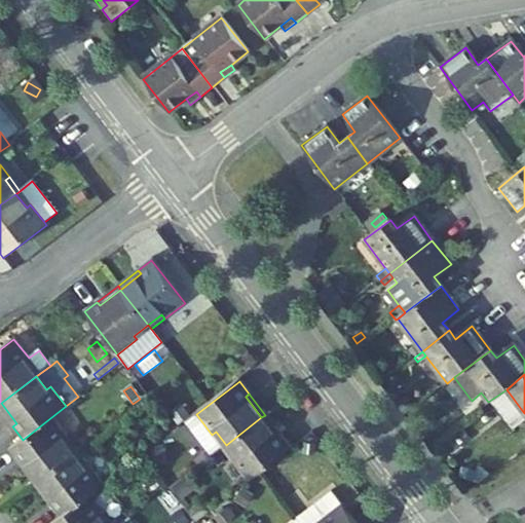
[(396,407),(403,416),(411,411),(403,401),(396,407)]
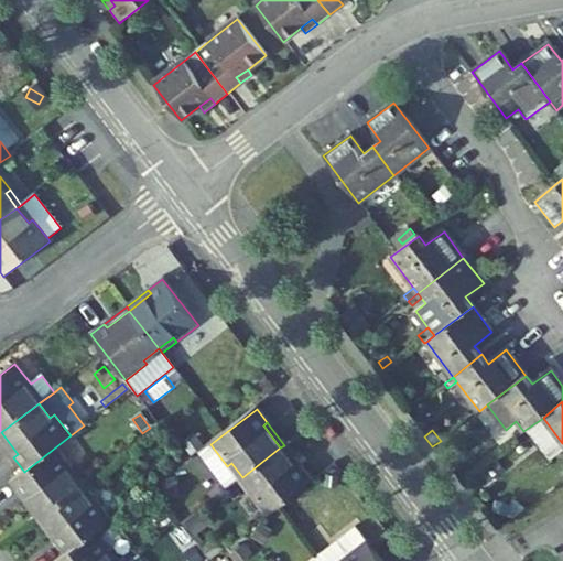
[(18,454),(1,432),(0,433),(0,440),(13,457),(18,454)]
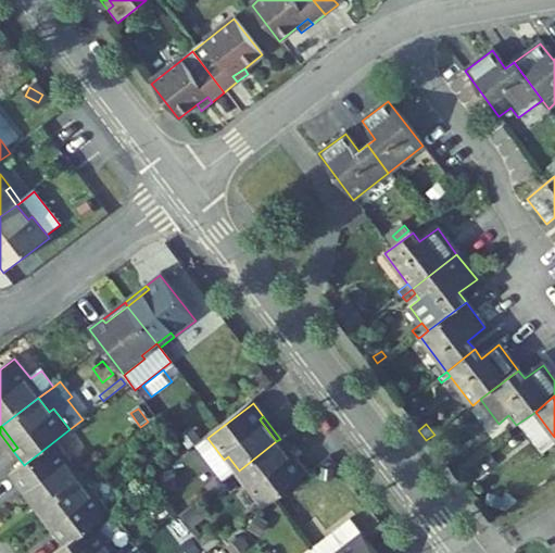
[(179,435),(187,443),(196,437),(189,428),(179,435)]
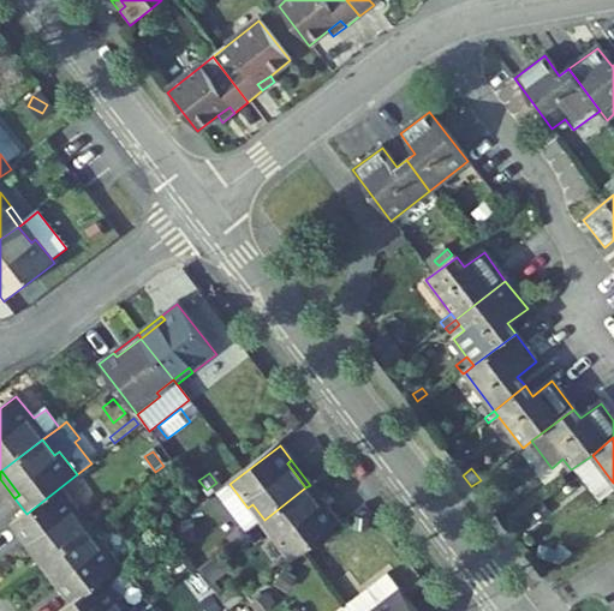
[(264,520),(252,504),(248,508),(230,484),(216,493),(246,533),(260,523),(264,520)]
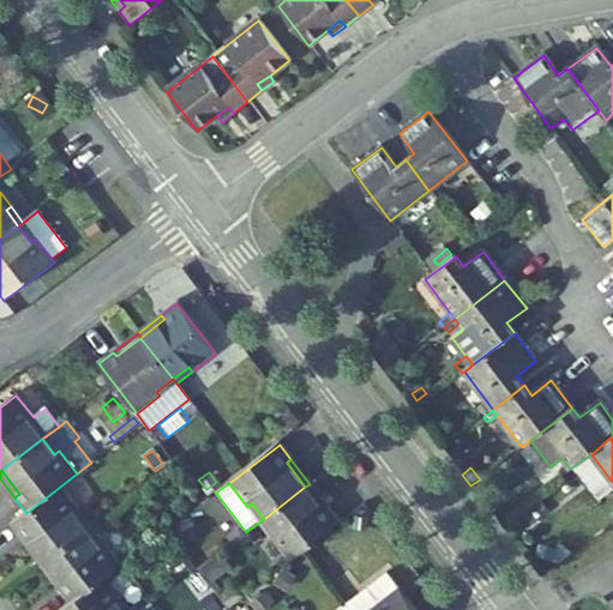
[(310,484),(305,487),(324,511),(328,507),(310,484)]
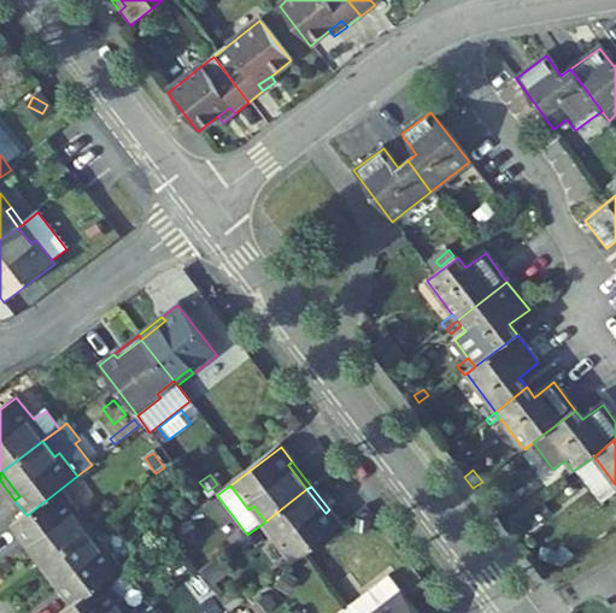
[(78,513),(60,489),(27,516),(11,528),(22,543),(27,540),(45,565),(87,532),(75,517),(78,513)]
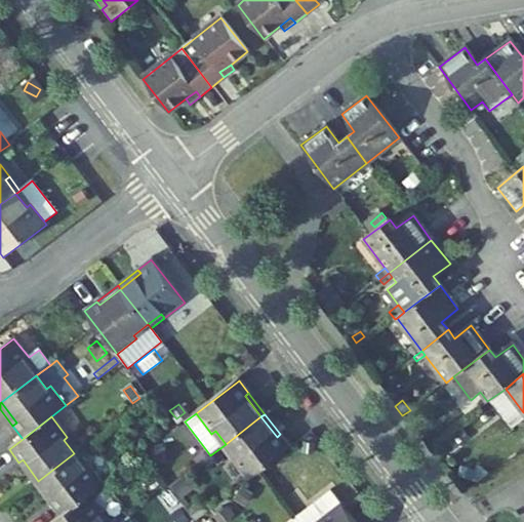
[(248,481),(290,448),(280,434),(277,437),(260,416),(226,444),(236,458),(233,460),(248,481)]
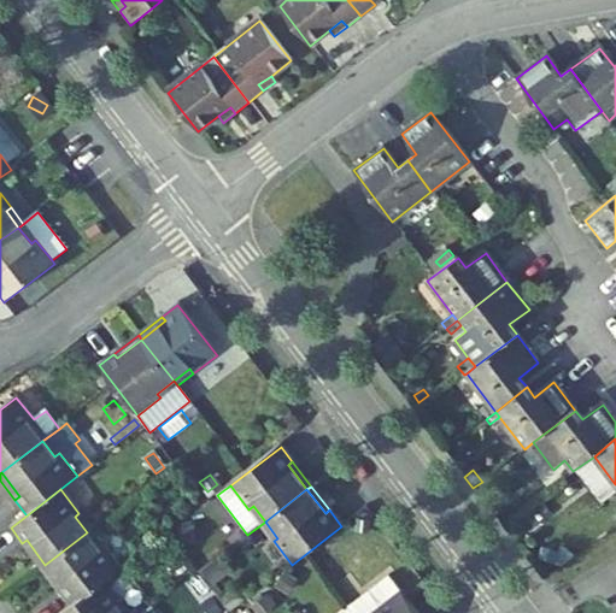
[(488,491),(480,497),(490,510),(498,504),(488,491)]
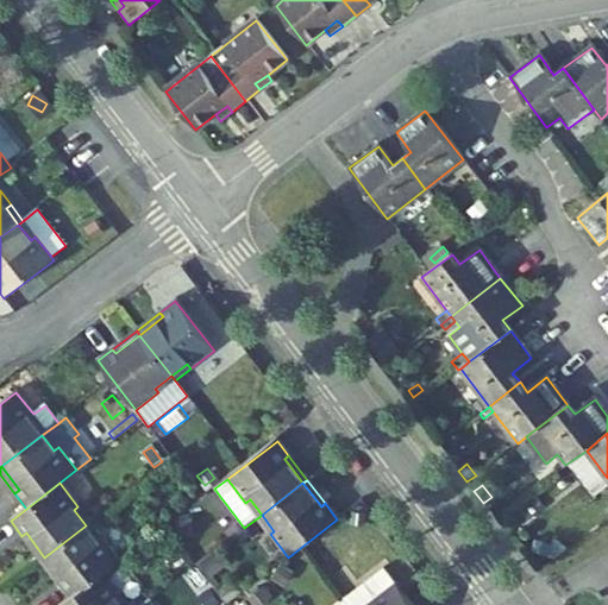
[(91,522),(77,506),(74,510),(86,525),(91,522)]
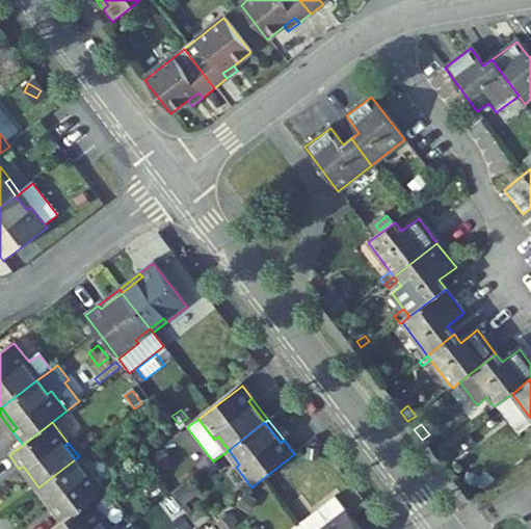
[(239,465),(229,450),(224,453),(236,467),(239,465)]
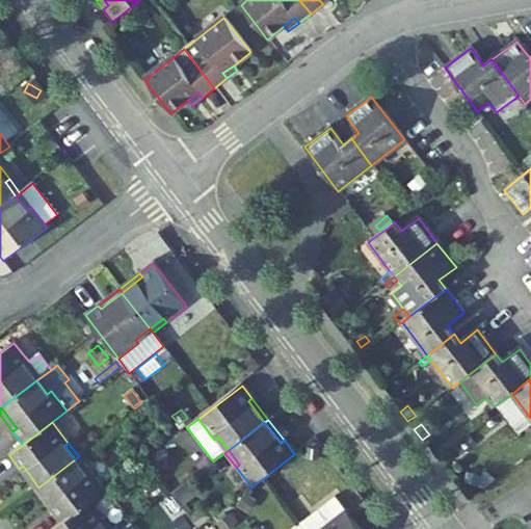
[(168,469),(166,455),(155,457),(158,471),(168,469)]
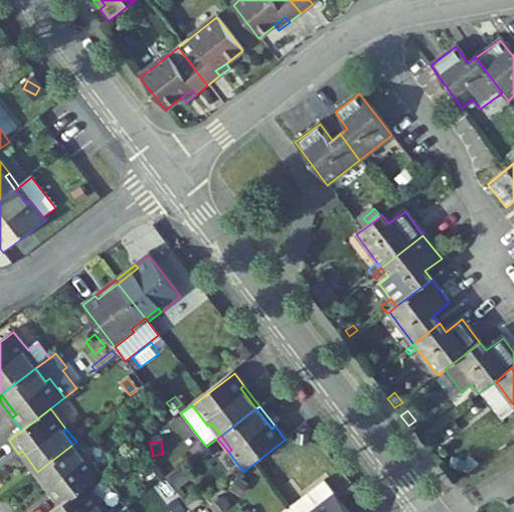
[(87,456),(76,442),(72,445),(82,458),(87,456)]
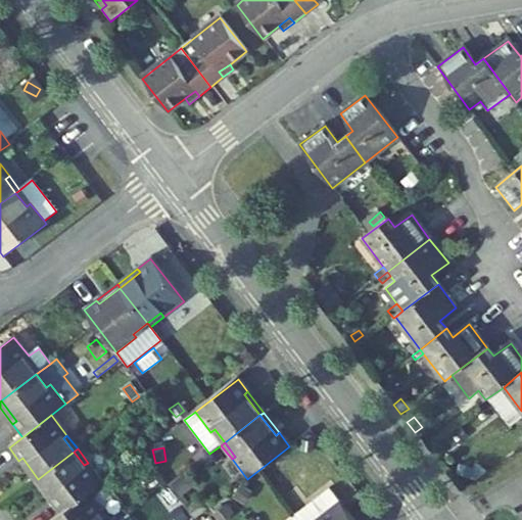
[(53,499),(50,502),(60,515),(89,493),(102,482),(88,463),(84,465),(74,452),(38,479),(53,499)]
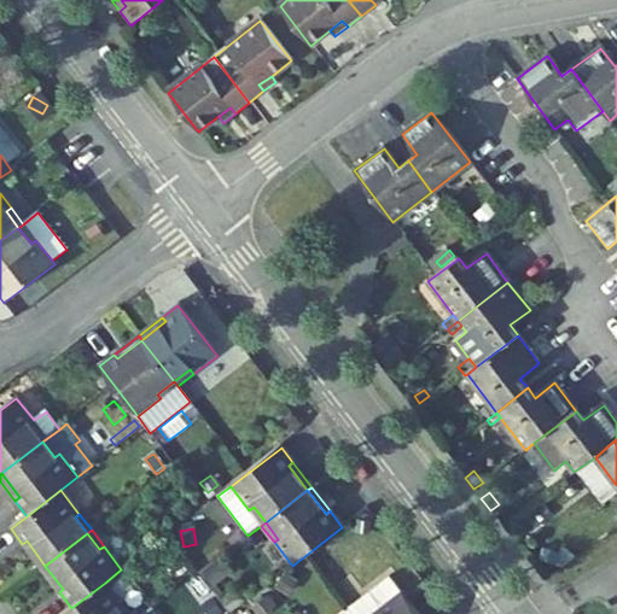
[(27,541),(22,544),(40,568),(45,566),(27,541)]
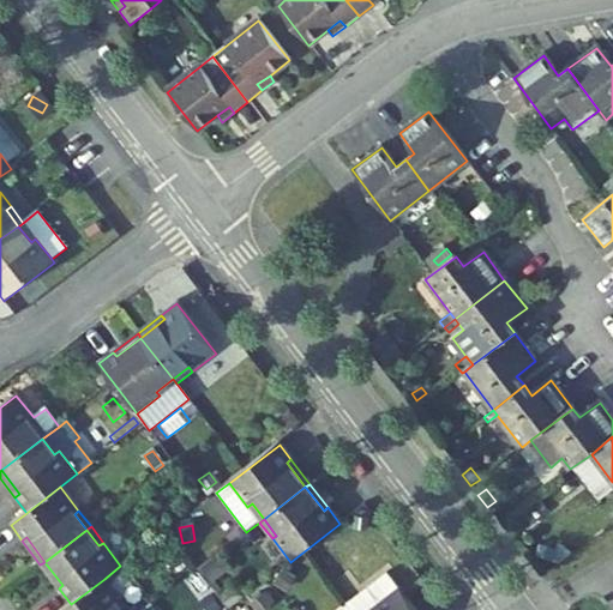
[(312,555),(323,563),(332,549),(322,542),(312,555)]
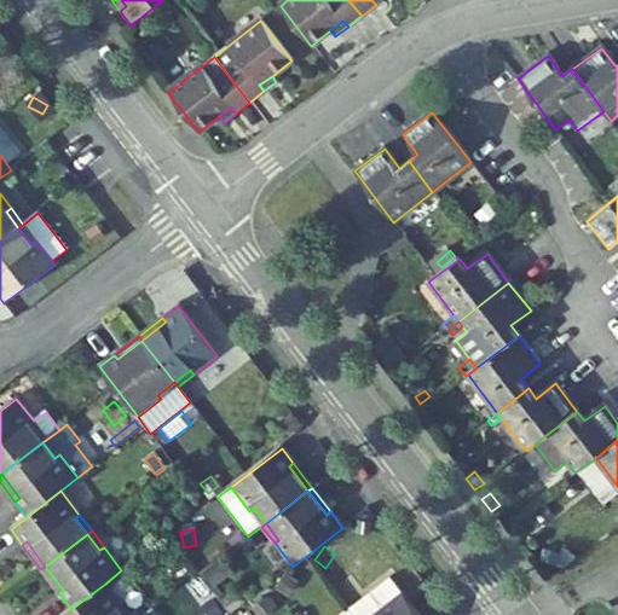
[(539,561),(556,567),(560,557),(543,551),(539,561)]
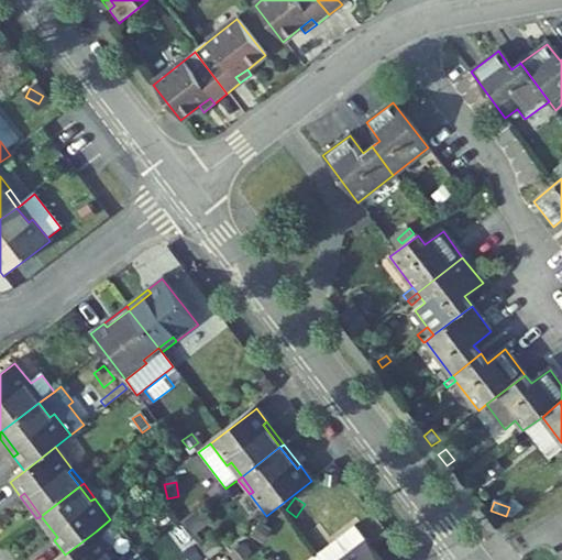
[(164,514),(156,519),(165,530),(172,525),(164,514)]
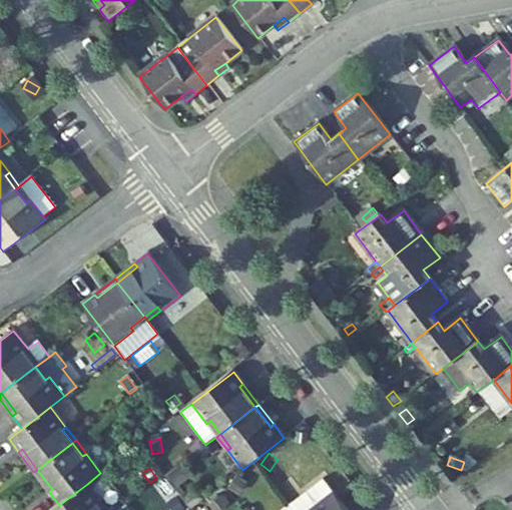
[(52,489),(37,470),(33,472),(49,492),(52,489)]
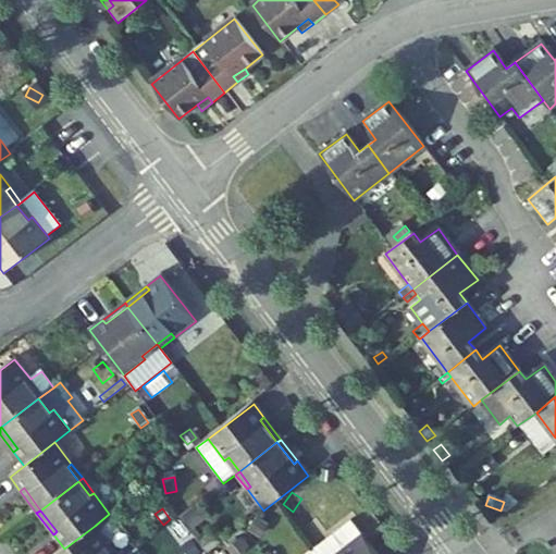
[(248,531),(259,538),(268,525),(256,518),(248,531)]
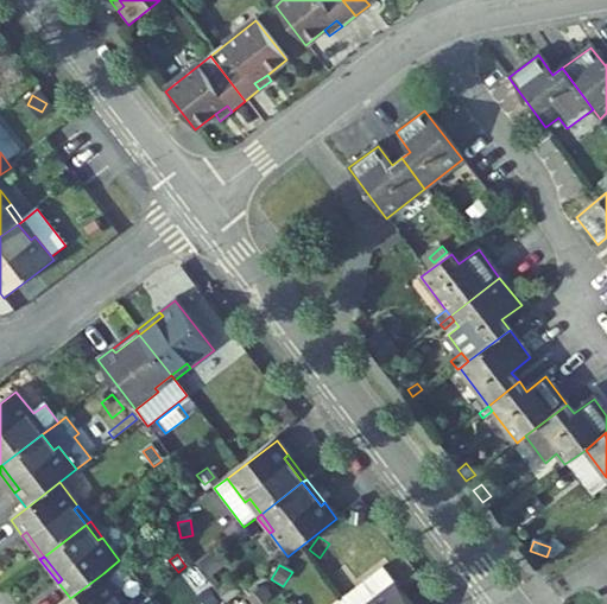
[(346,602),(347,603),(373,603),(372,602),(394,584),(384,570),(345,601),(346,602)]
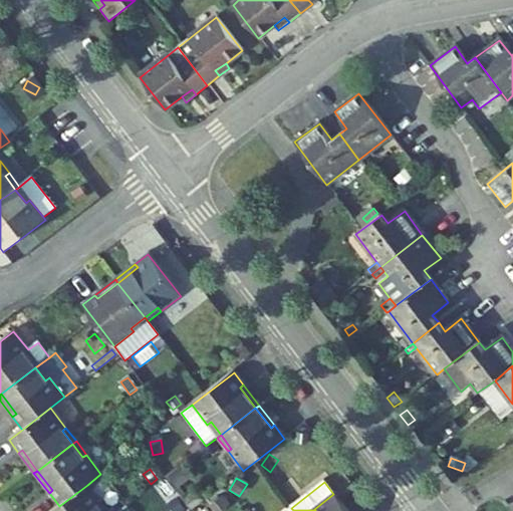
[(100,510),(98,507),(102,504),(87,485),(59,506),(53,510),(100,510)]
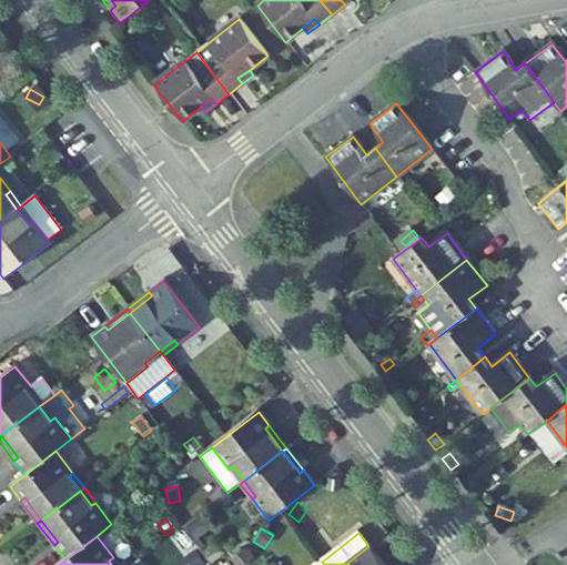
[(383,564),(368,546),(347,563),(348,564),(383,564)]
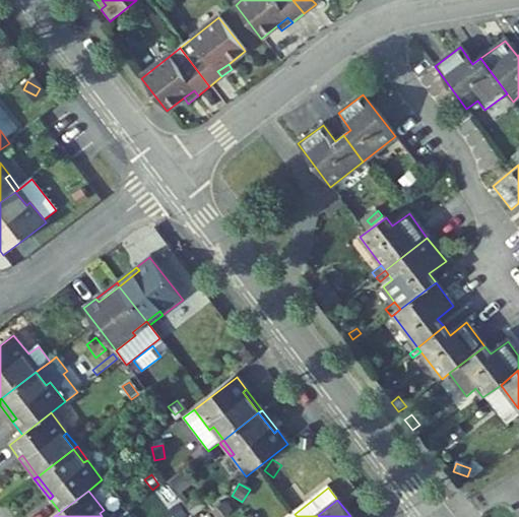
[(213,512),(216,516),(224,516),(231,512),(224,504),(213,512)]
